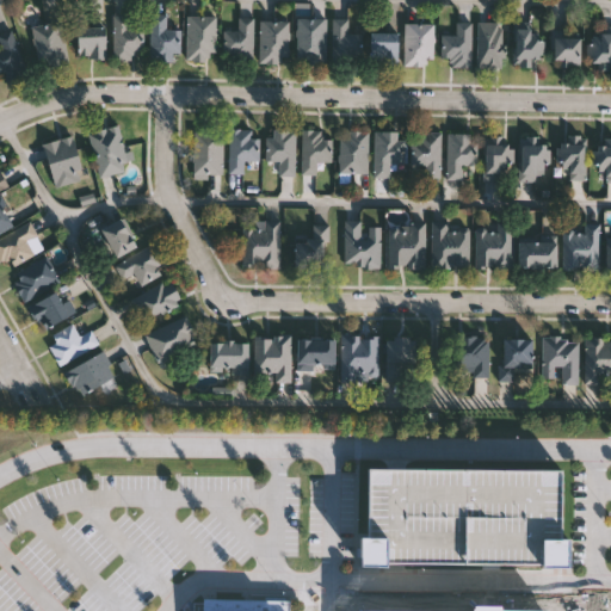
[(179,28),(179,61),(150,61),(150,13),(167,13),(167,28),(179,28)]
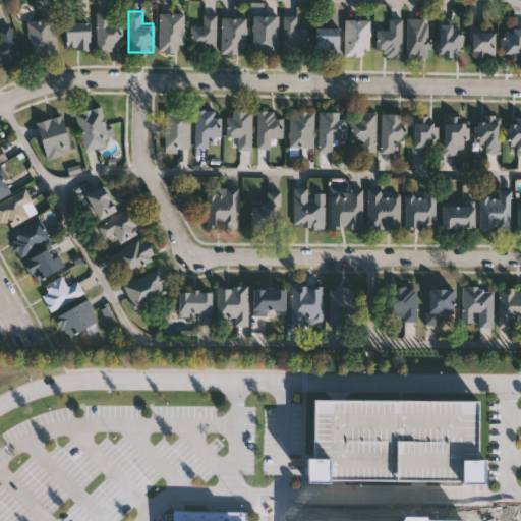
[(122,22),(122,43),(114,43),(114,51),(97,51),(97,12),(109,12),(109,22),(122,22)]
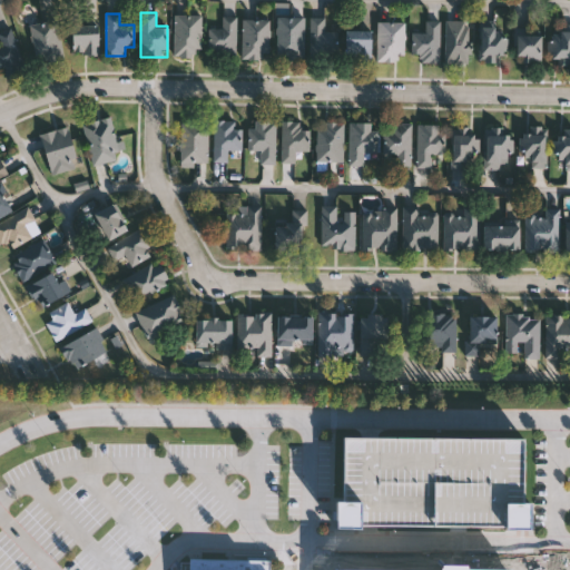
[(200,15),(200,55),(174,55),(174,15),(200,15)]
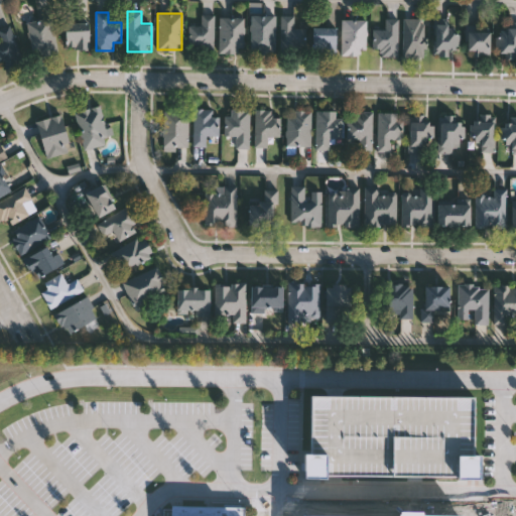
[(213,52),(197,52),(197,44),(188,44),(188,25),(201,25),(201,15),(213,15),(213,52)]
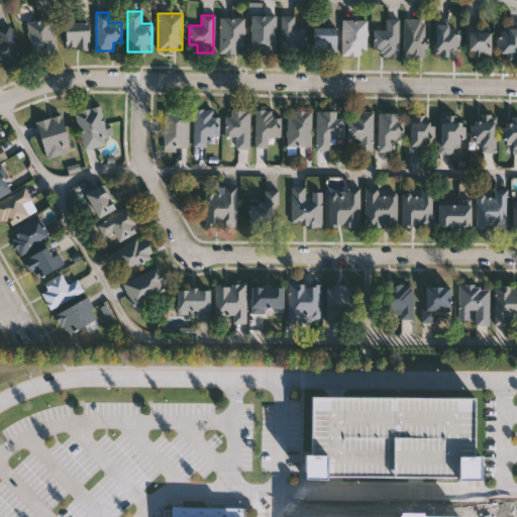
[(276,15),(275,53),(250,53),(250,15),(276,15)]
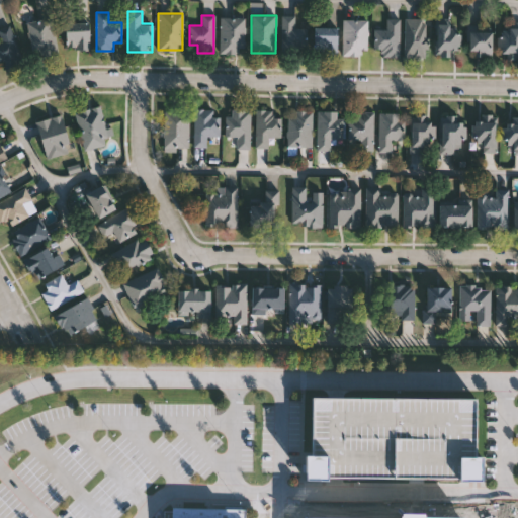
[(281,53),(281,16),(295,16),(295,27),(305,27),(305,53),(281,53)]
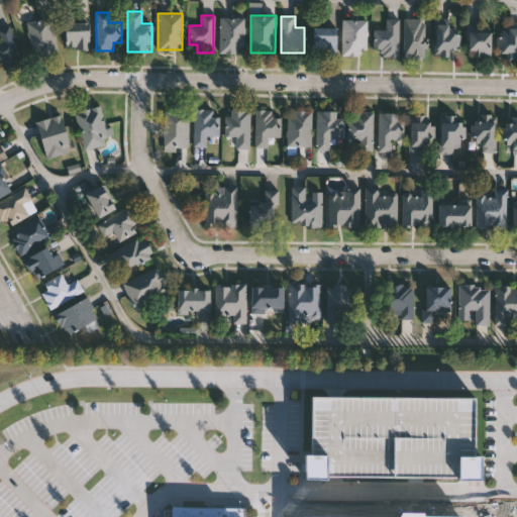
[(59,53),(34,58),(26,23),(50,17),(59,53)]
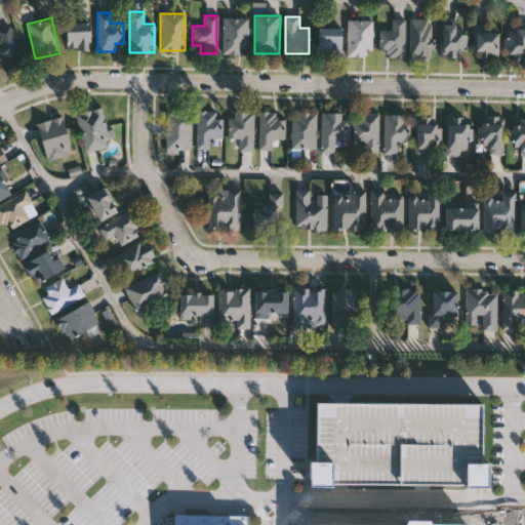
[(247,17),(247,51),(223,51),(223,17),(247,17)]
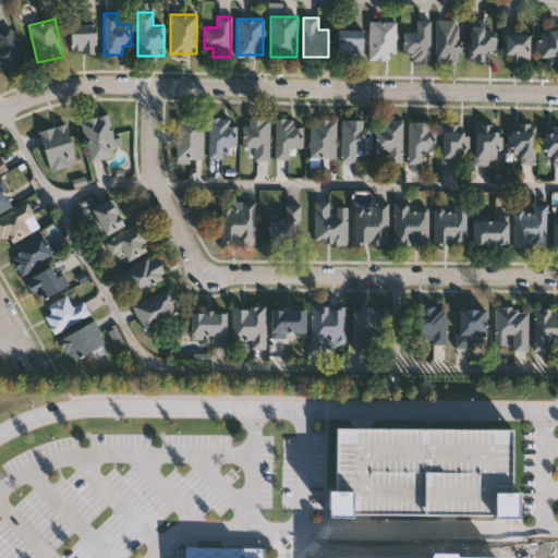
[(431,20),(431,61),(412,61),(412,52),(403,52),(403,31),(415,31),(415,20),(431,20)]
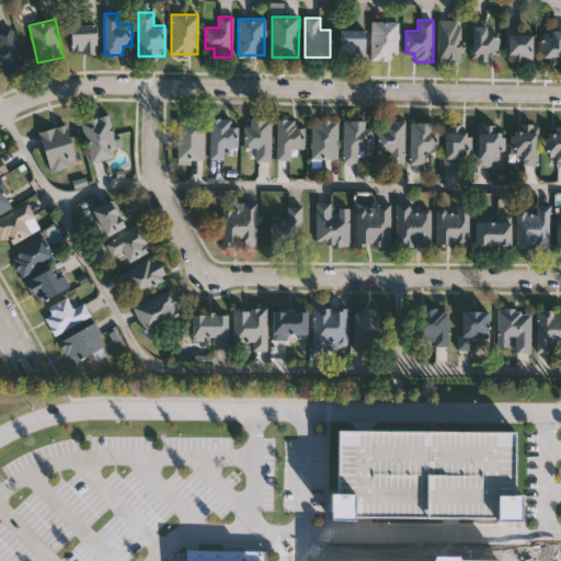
[(438,61),(438,20),(461,20),(461,61),(438,61)]
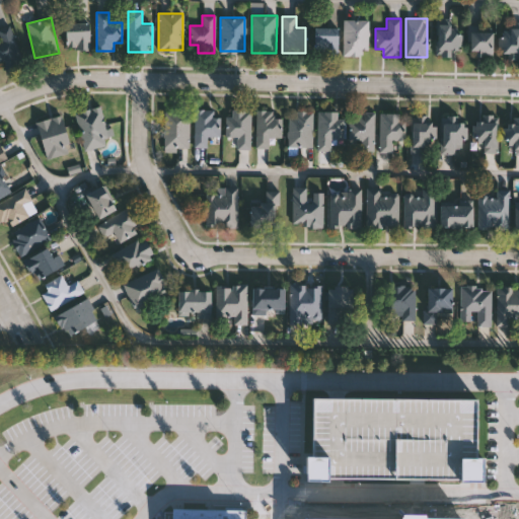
[(344,55),(344,19),(369,19),(369,55),(344,55)]
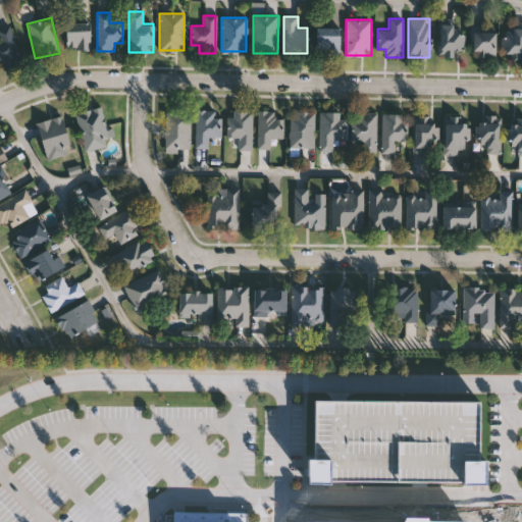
[(89,21),(89,50),(66,50),(66,21),(89,21)]
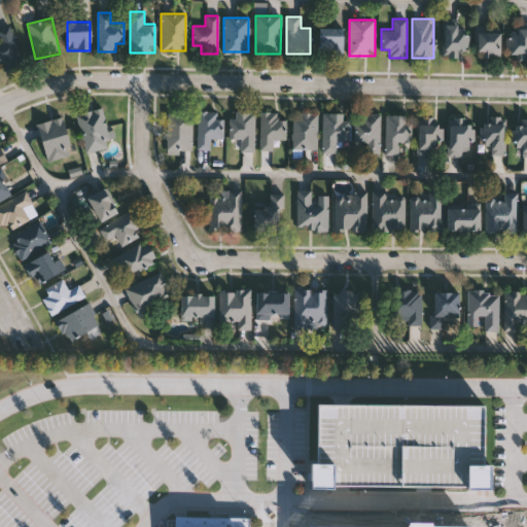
[(526,22),(526,58),(506,58),(506,33),(517,33),(517,22),(526,22)]
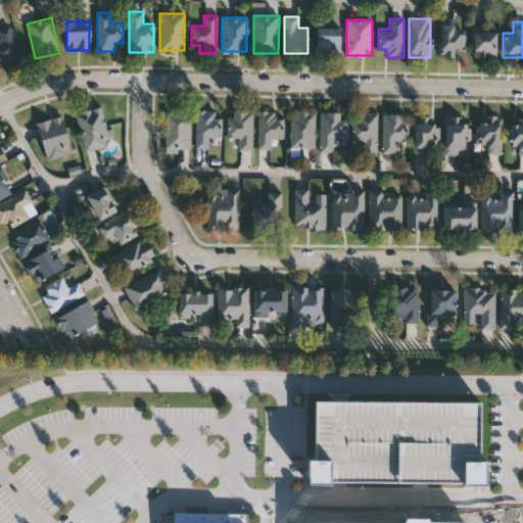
[(441,55),(441,24),(454,24),(454,33),(465,33),(465,49),(455,49),(455,55),(441,55)]
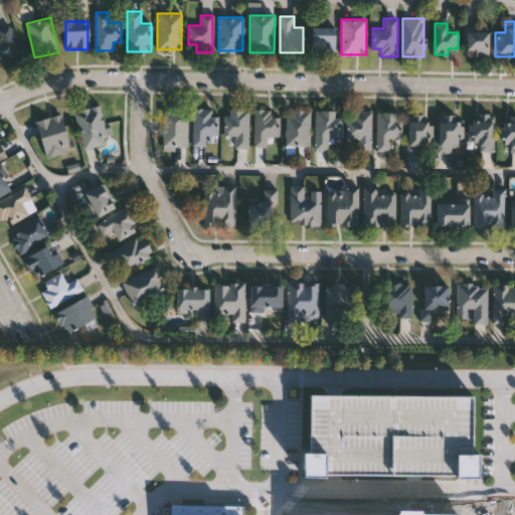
[(0,41),(1,41),(0,38),(0,28),(10,25),(21,62),(0,68),(0,41)]
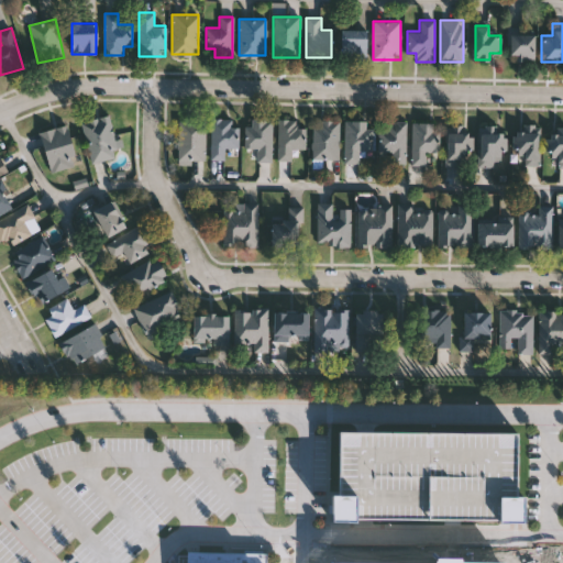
[(341,30),(366,30),(366,58),(341,58),(341,30)]
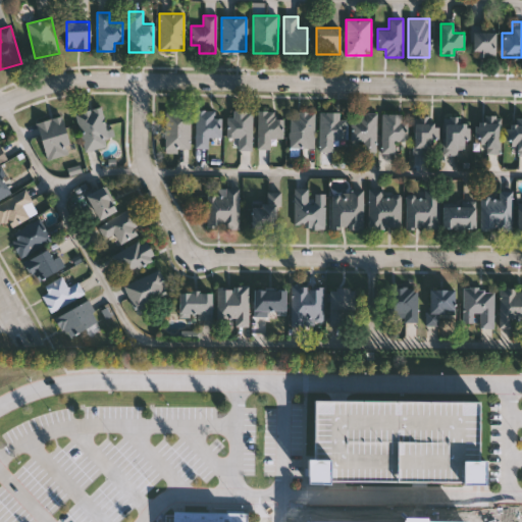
[(472,55),(472,29),(494,29),(494,55),(472,55)]
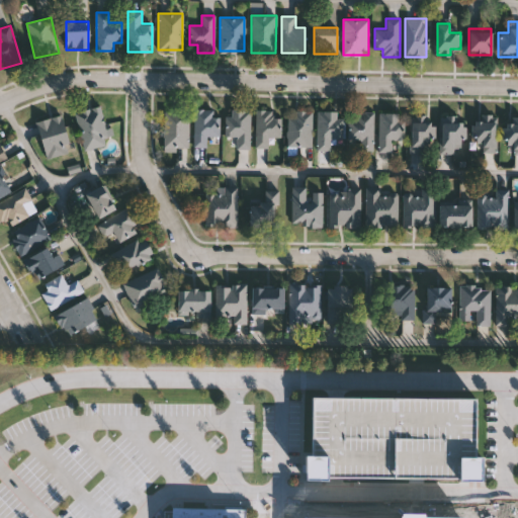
[(101,106),(110,145),(84,150),(75,111),(101,106)]
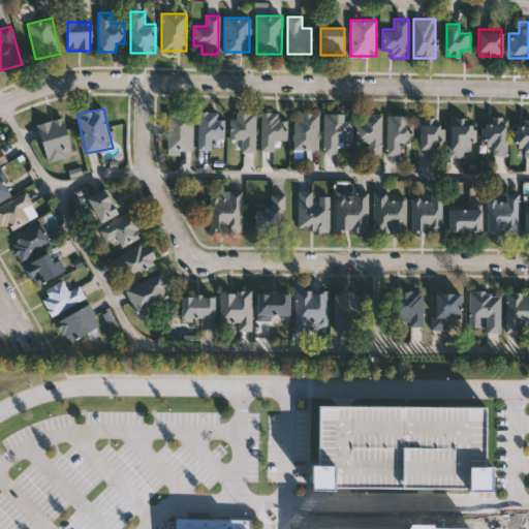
[(167,113),(192,113),(192,154),(167,154),(167,113)]
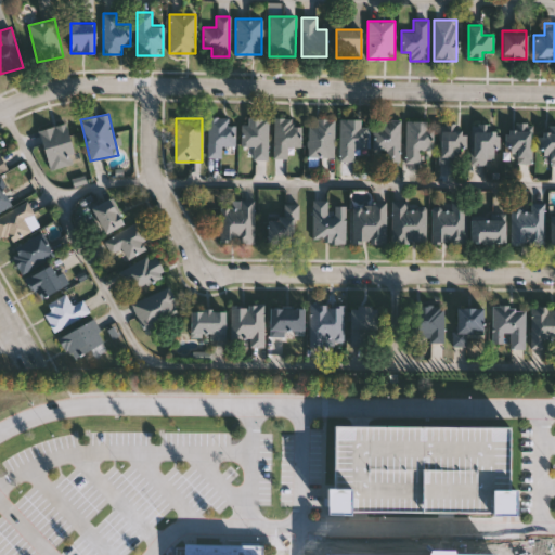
[(234,146),(222,146),(222,158),(207,158),(207,118),(234,118),(234,146)]
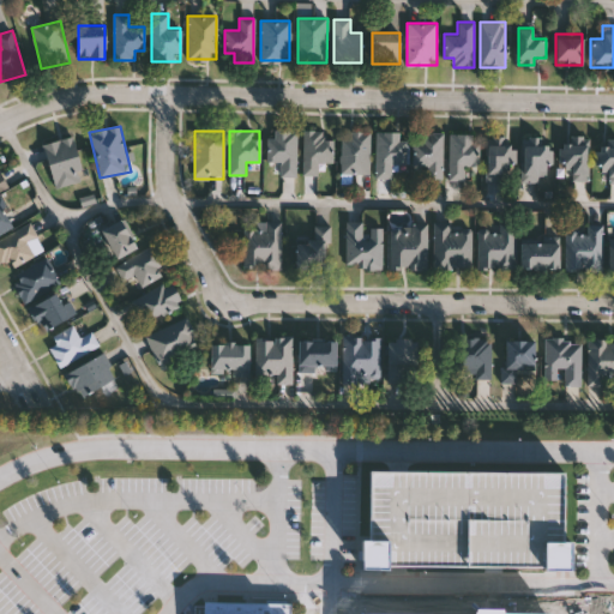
[(280,162),(269,162),(269,131),(296,131),(296,176),(280,176),(280,162)]
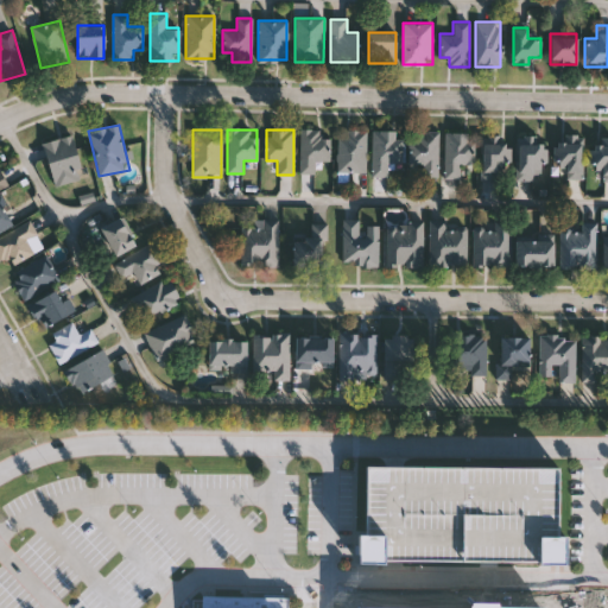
[(367,172),(337,172),(337,130),(367,130),(367,172)]
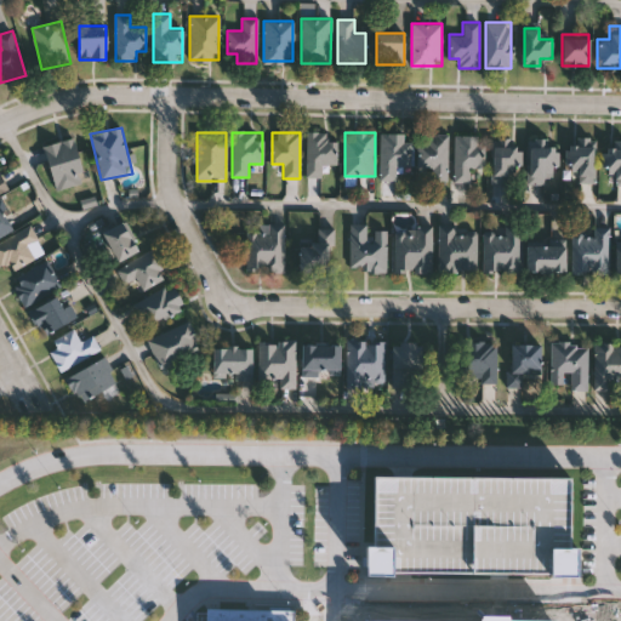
[(380,181),(380,134),(410,134),(410,169),(396,169),(396,181),(380,181)]
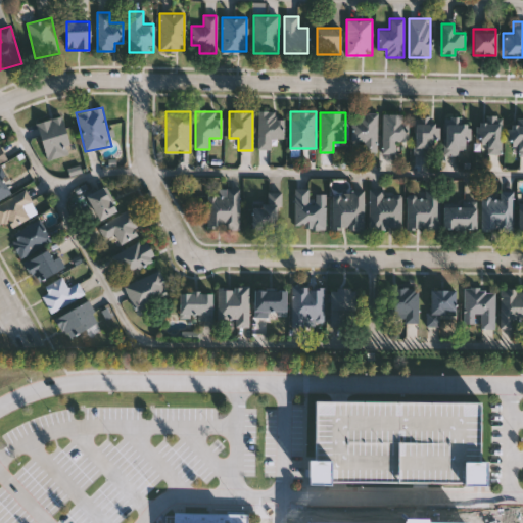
[(272,139),(272,150),(257,150),(257,113),(283,113),(283,139),(272,139)]
